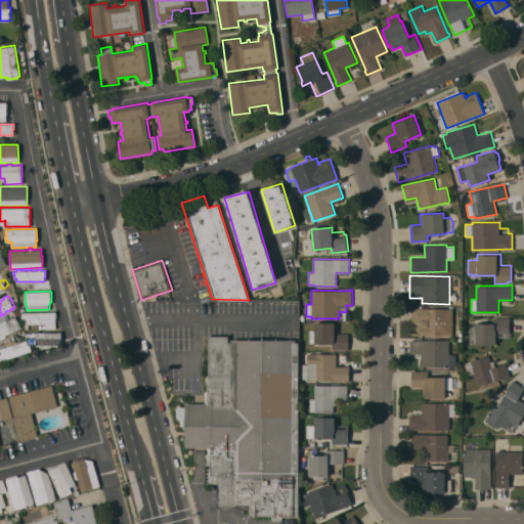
[(411,322),(411,307),(416,307),(416,308),(452,308),(452,335),(419,335),(419,332),(418,332),(418,328),(419,328),(419,324),(421,324),(421,322),(411,322)]
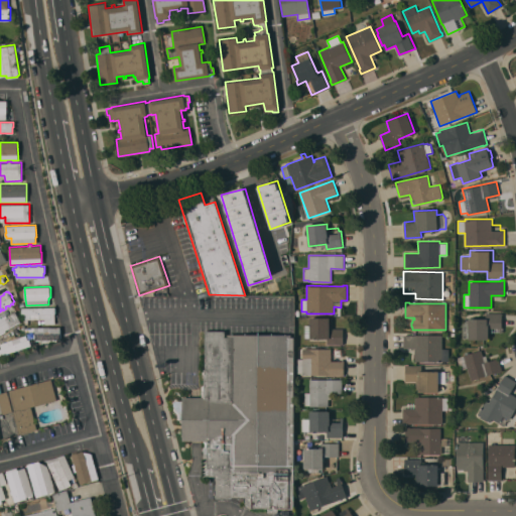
[(55,306),(55,307),(56,312),(55,312),(55,313),(54,313),(54,323),(45,324),(44,318),(24,318),(24,313),(22,313),(22,307),(55,306)]
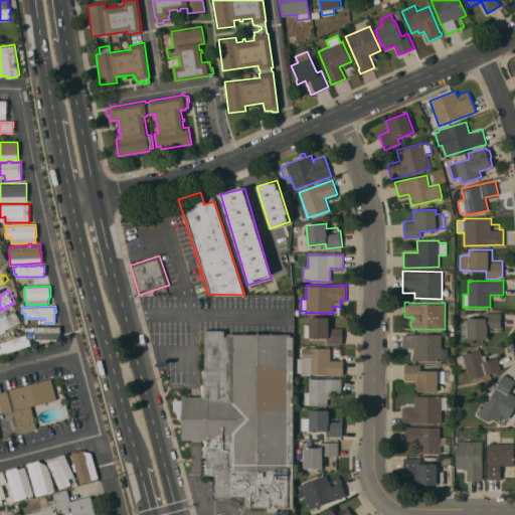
[(5,329),(6,330),(0,334),(0,315),(1,317),(6,314),(7,316),(8,315),(7,314),(15,310),(20,321),(5,329)]
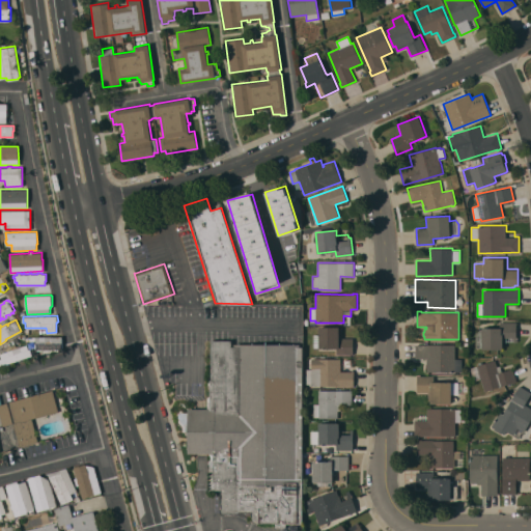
[(482,328),(500,328),(500,322),(516,322),(516,342),(503,341),(503,348),(502,348),(482,348),(482,347),(476,347),(476,329),(482,329),(482,328)]
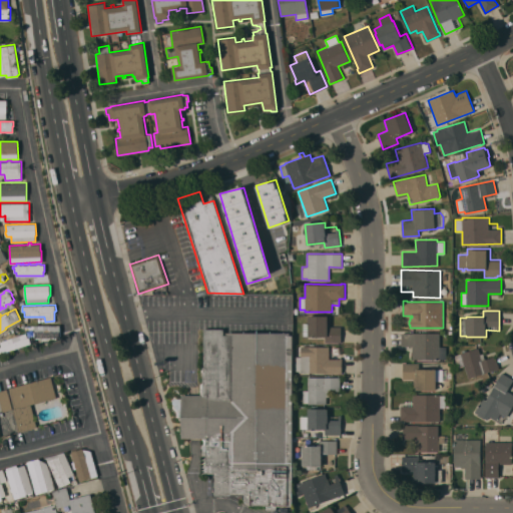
[(331,316),(331,327),(342,327),(342,342),(326,342),(326,337),(309,337),(309,336),(303,336),(303,323),(308,323),(309,315),(331,316)]
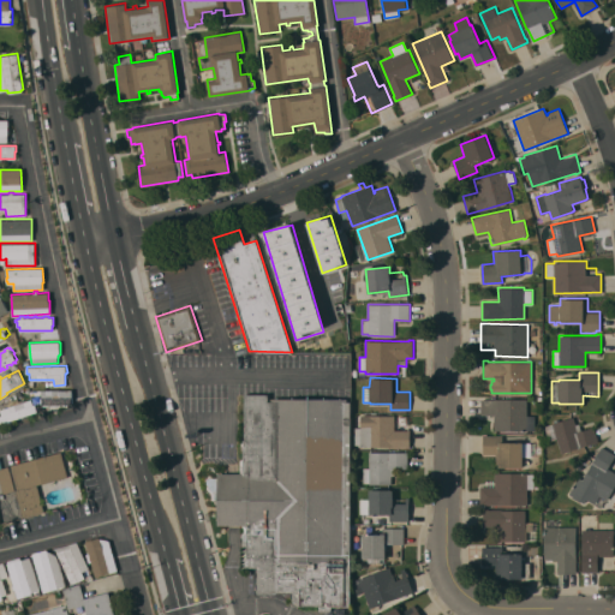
[(72,389),(72,392),(73,392),(73,402),(72,402),(72,404),(67,404),(67,406),(63,406),(63,404),(61,404),(61,407),(49,408),(49,404),(48,404),(48,405),(43,405),(43,404),(42,404),(42,402),(41,402),(41,398),(42,398),(42,389),(72,389)]
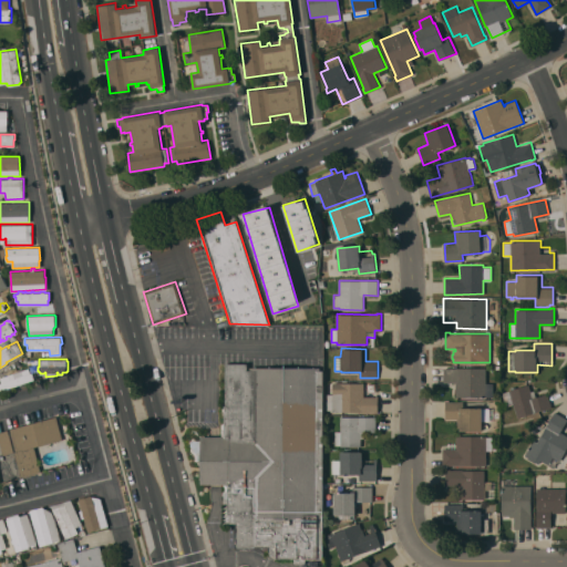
[(322,558),(318,558),(306,558),(306,565),(294,565),(294,558),(275,558),(275,554),(269,554),(269,547),(255,547),(255,549),(235,549),(235,523),(224,523),(224,492),(228,492),(228,486),(225,484),(200,484),(200,436),(224,436),(225,405),(226,363),(247,363),(247,370),(249,370),(249,367),(320,367),(320,370),(323,370),(322,558)]
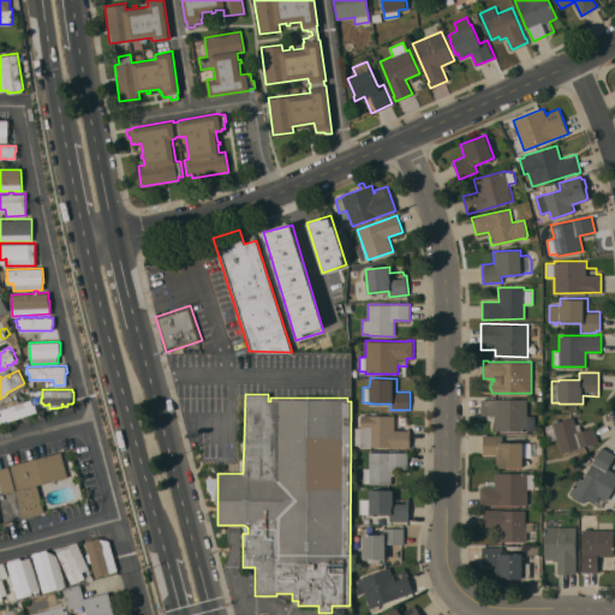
[(526,430),(494,430),(494,415),(482,415),(482,399),(495,399),(495,398),(527,399),(526,428),(526,430)]
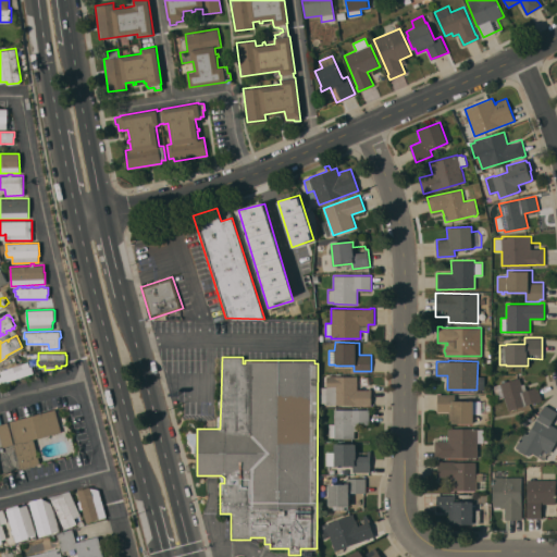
[(0,370),(28,361),(31,367),(32,366),(34,372),(10,381),(10,382),(7,383),(7,382),(0,383),(0,370)]
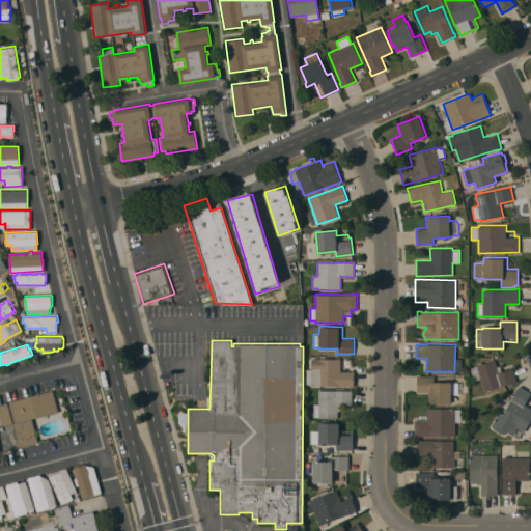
[(311,385),(311,384),(305,384),(305,368),(311,368),(311,365),(310,365),(310,362),(311,362),(311,358),(341,359),(340,371),(354,371),(354,386),(311,385)]
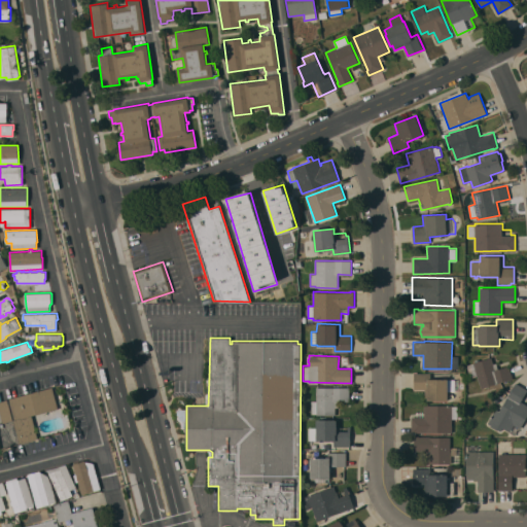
[(470,378),(467,364),(475,362),(473,362),(491,357),(493,363),(496,362),(498,369),(508,365),(513,379),(481,388),(477,376),(470,378)]
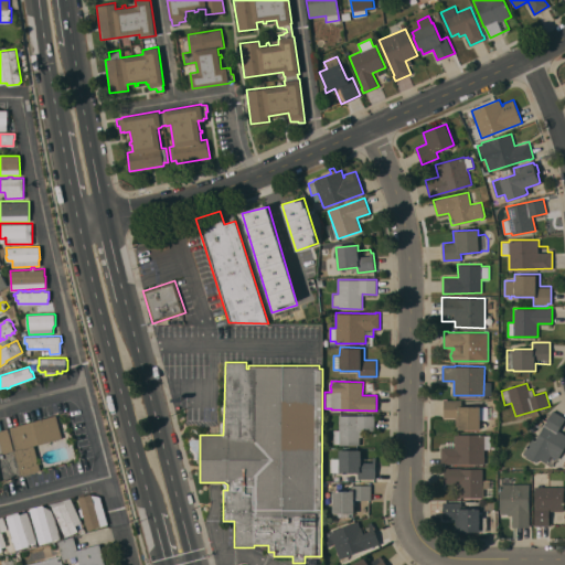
[(492,419),(480,419),(480,429),(456,428),(456,417),(444,417),(444,398),(448,398),(448,400),(461,400),(461,406),(492,406),(492,419)]
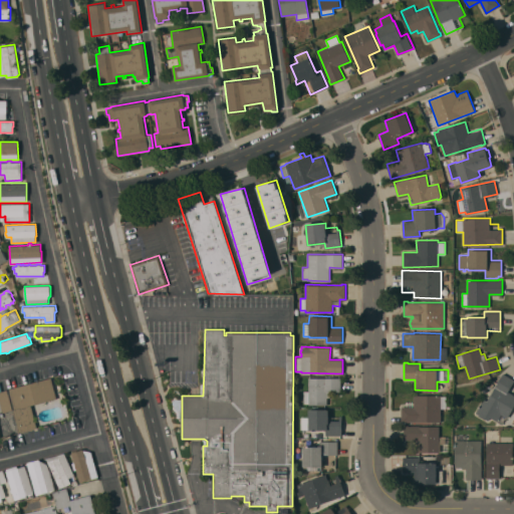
[(503,373),(513,379),(513,381),(508,392),(513,395),(513,406),(507,418),(501,414),(497,421),(490,417),(488,420),(476,413),(484,399),(486,401),(488,400),(503,373)]
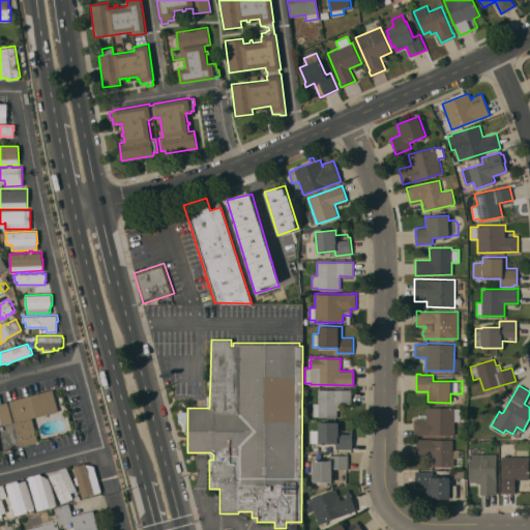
[(0,403),(7,402),(7,403),(9,402),(9,401),(53,388),(59,411),(32,418),(38,441),(20,445),(13,422),(3,424),(0,414),(0,403)]
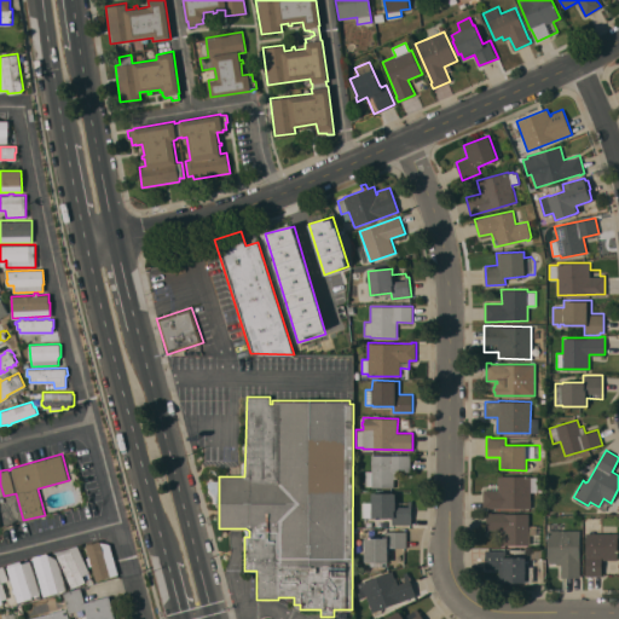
[(410,455),(410,472),(397,472),(397,478),(394,478),(393,487),(371,487),(371,485),(365,485),(365,470),(371,470),(371,455),(410,455)]
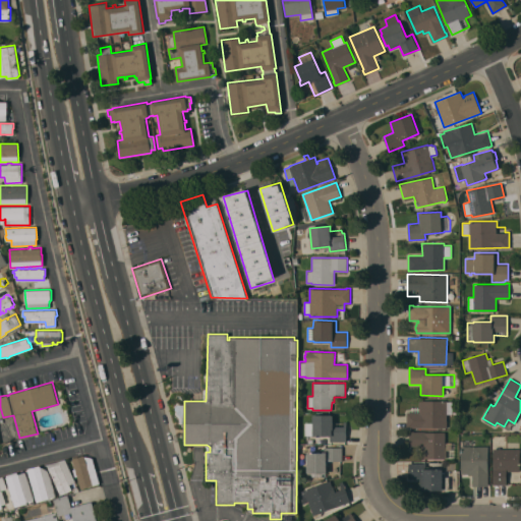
[(419,400),(447,400),(447,401),(452,401),(452,414),(447,414),(447,427),(407,427),(407,412),(410,412),(410,406),(419,406),(419,400)]
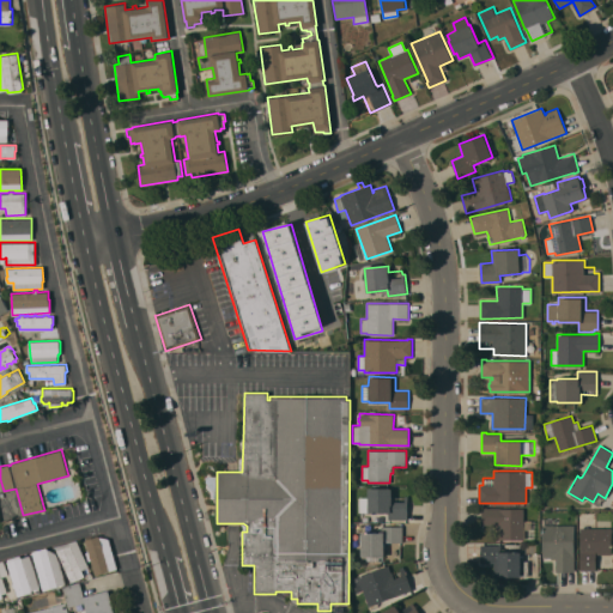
[(368,487),(393,487),(393,496),(407,496),(407,520),(388,520),(388,513),(368,513),(368,511),(358,510),(358,497),(368,497),(368,487)]
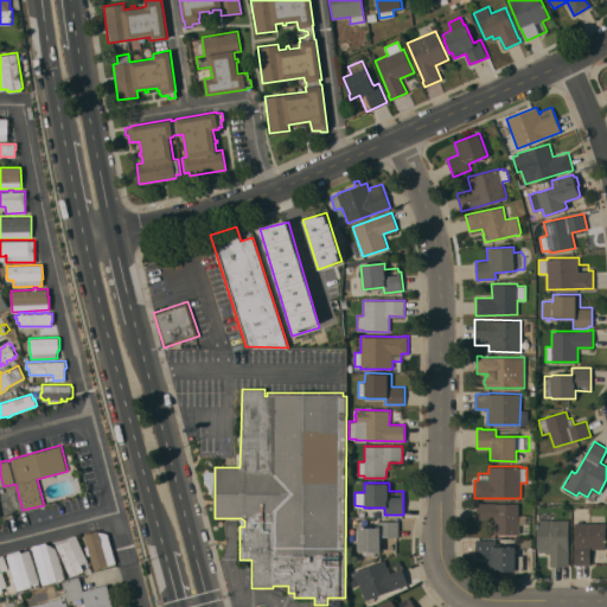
[(518,534),(492,534),(492,518),(477,518),(477,502),(481,502),(481,503),(518,503),(518,516),(530,516),(530,532),(518,532),(518,534)]
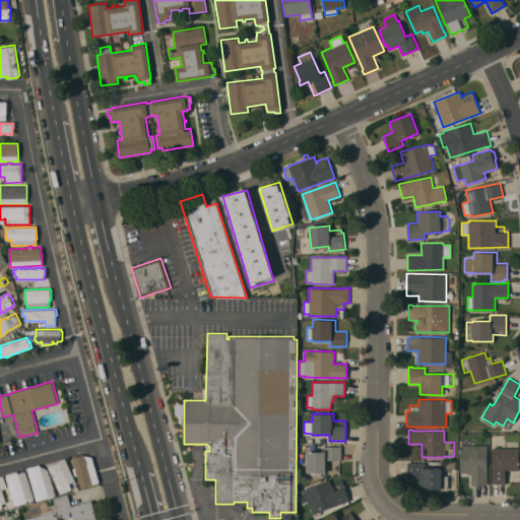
[(466,472),(460,472),(460,445),(488,445),(488,484),(472,484),(472,473),(466,473),(466,472)]
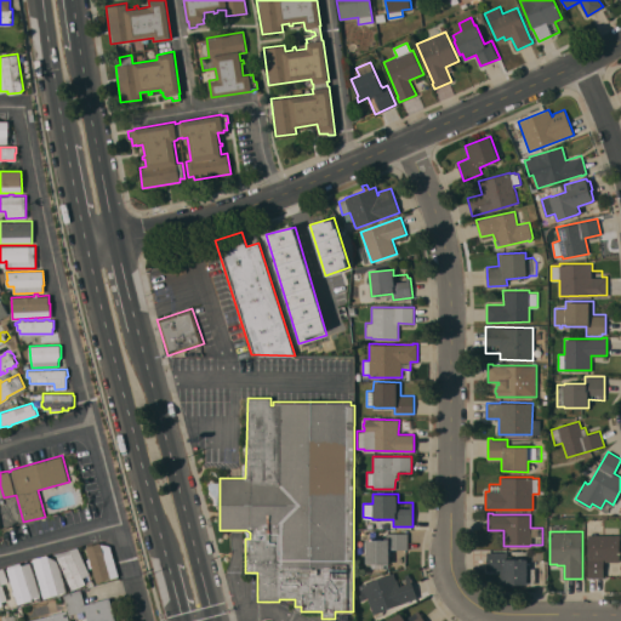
[(366,539),(371,539),(371,536),(374,536),(374,539),(386,539),(386,533),(408,533),(408,548),(392,548),(392,554),(389,554),(389,563),(366,563),(366,553),(364,553),(364,548),(366,548),(366,539)]
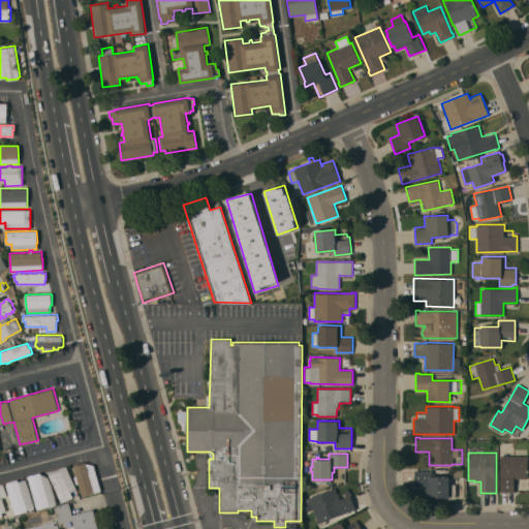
[(528,478),(515,477),(515,491),(500,491),(501,455),(528,455),(528,478)]
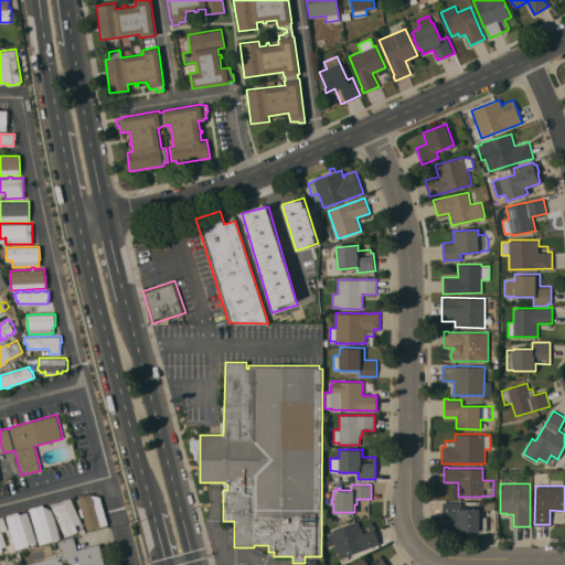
[(108,523),(88,530),(84,515),(82,516),(80,509),(82,508),(78,497),(92,493),(92,494),(100,496),(108,523)]
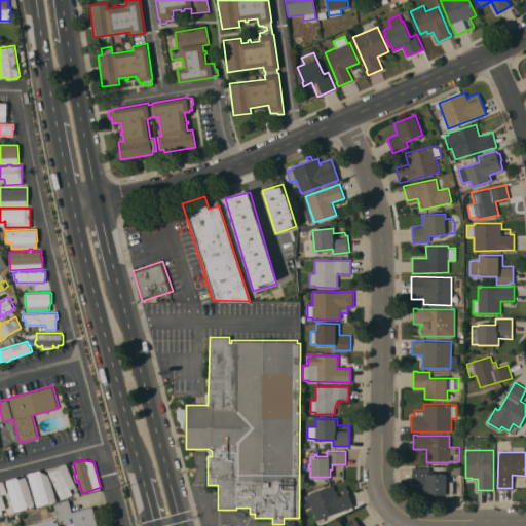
[(76,486),(70,489),(73,494),(62,499),(47,468),(66,463),(76,486)]
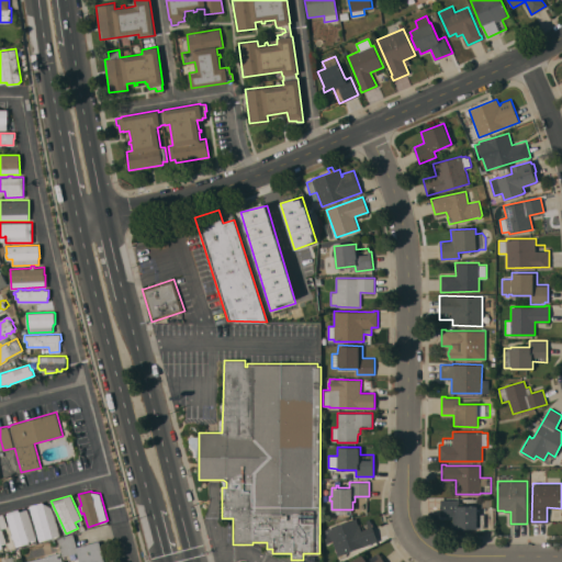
[(460,498),(460,505),(478,505),(478,508),(481,508),(481,514),(484,514),(484,528),(456,528),(456,516),(440,516),(440,498),(460,498)]
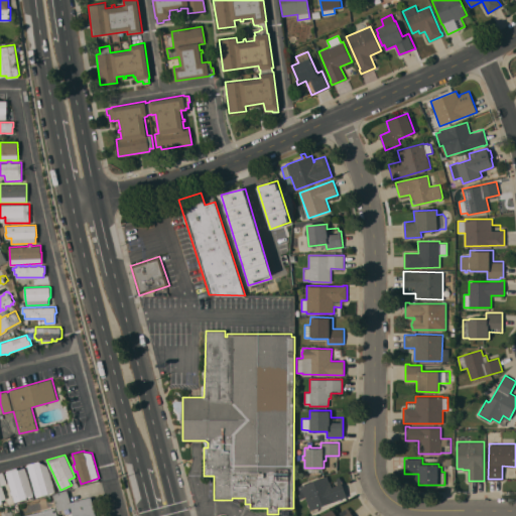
[(54,491),(54,492),(49,493),(49,492),(48,493),(36,497),(27,464),(39,461),(39,462),(47,466),(50,473),(55,491),(54,491)]
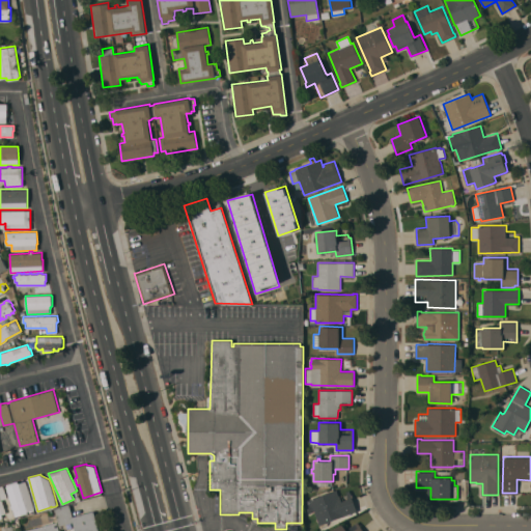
[(14,508),(11,509),(10,505),(12,505),(6,486),(7,485),(6,483),(18,480),(18,482),(19,482),(25,481),(27,484),(34,508),(27,511),(28,512),(16,516),(14,508)]
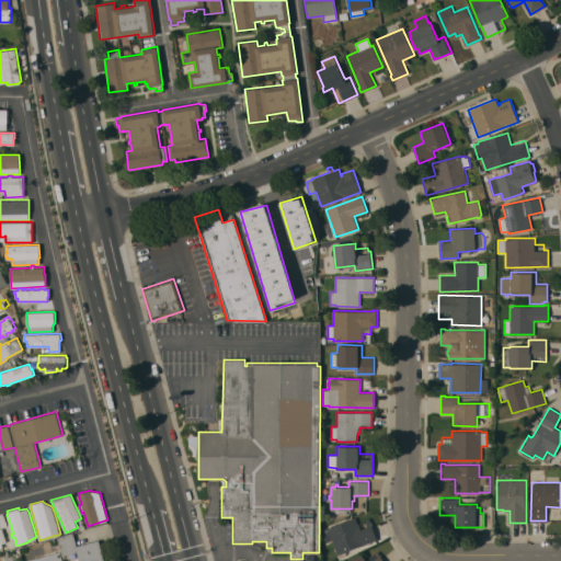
[(328,527),(355,517),(357,524),(358,524),(358,522),(369,517),(377,539),(336,554),(332,540),(327,542),(322,529),(328,528),(328,527)]
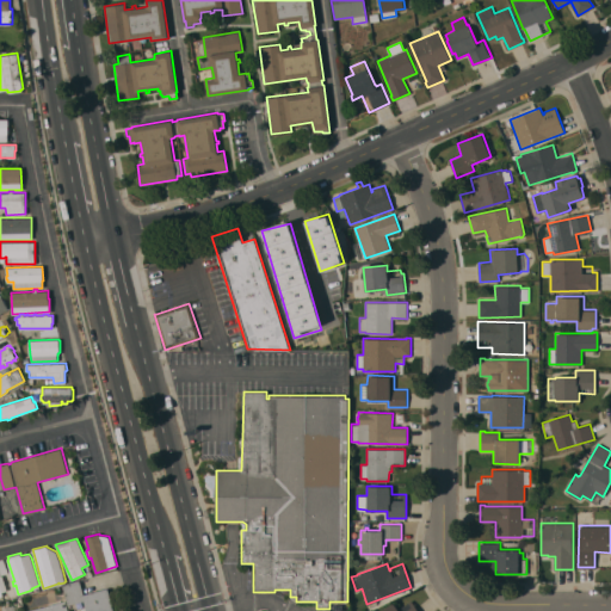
[(113,610),(86,610),(84,600),(68,605),(63,585),(80,580),(84,593),(107,587),(113,610)]
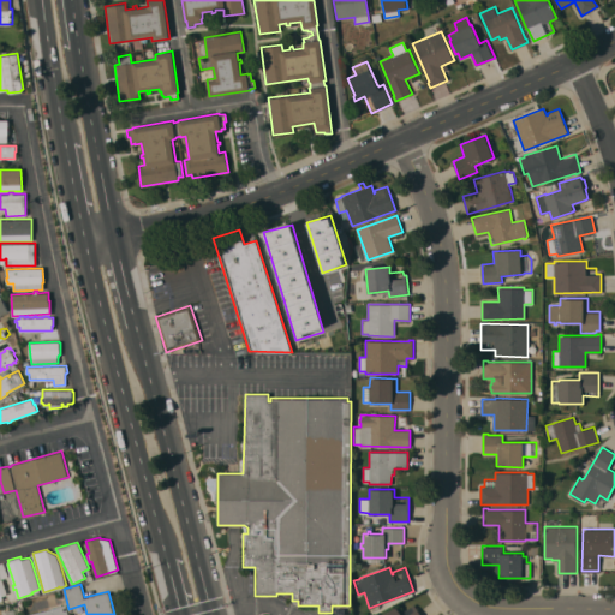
[(381,614),(396,605),(400,613),(415,603),(422,614),(381,614)]
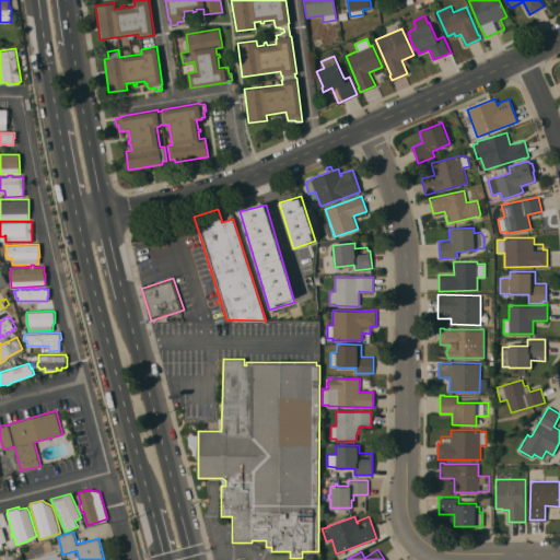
[(24,559),(60,550),(62,559),(24,559)]
